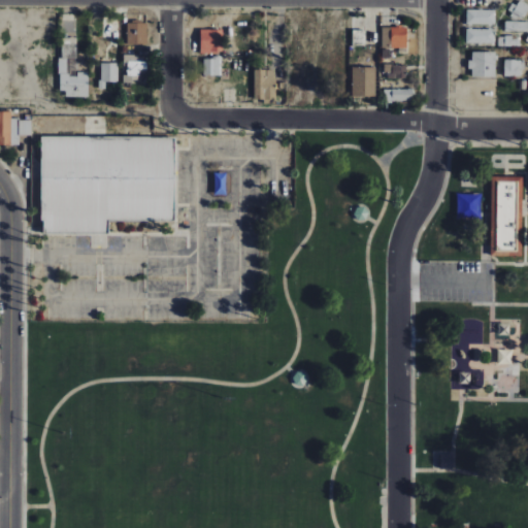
[(527,3),(510,3),(510,20),(527,20),(527,3)]
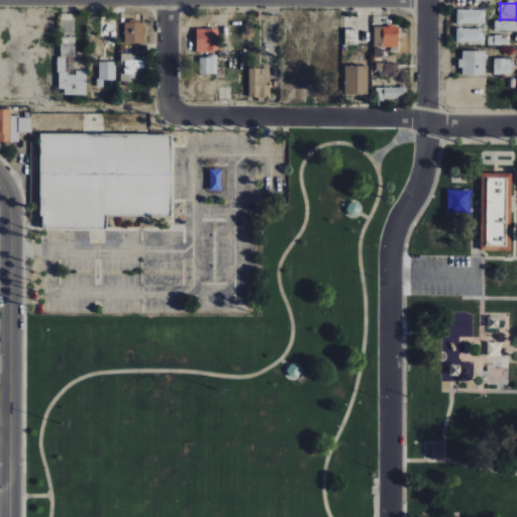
[(456,24),(485,24),(486,10),(457,9),(456,24)]
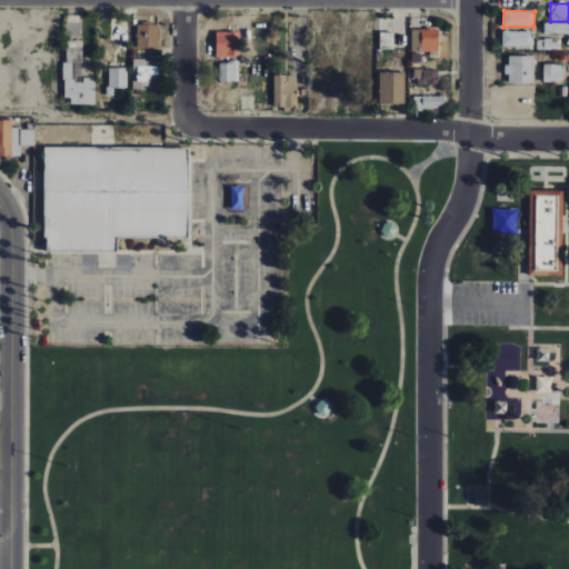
[(158,48),(158,26),(137,25),(137,48),(158,48)]
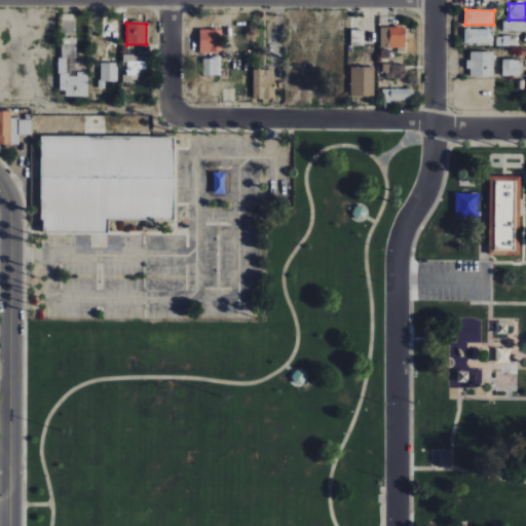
[(406,47),(405,27),(380,28),(381,48),(406,47)]
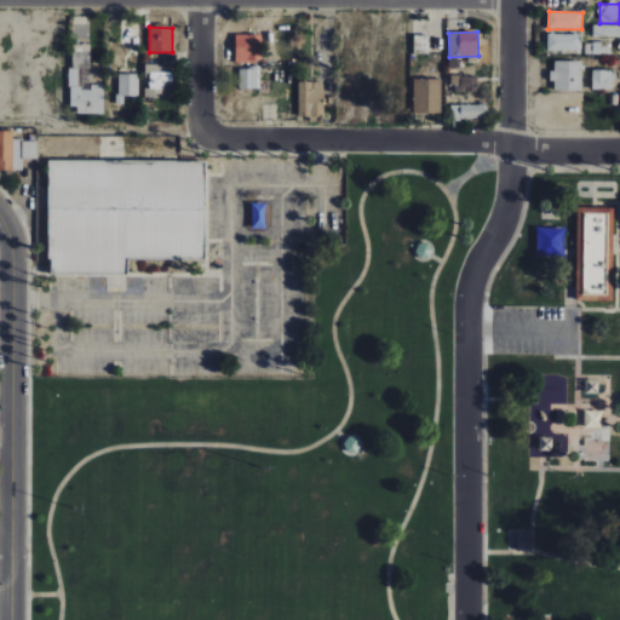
[(235,63),(262,62),(260,34),(235,34),(235,63)]
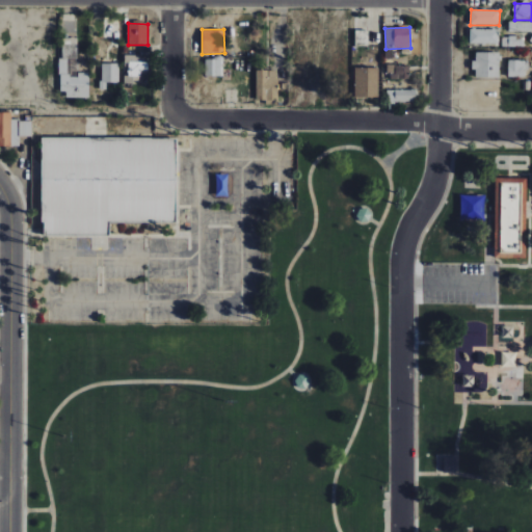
[(470,29),(470,44),(497,45),(497,29),(470,29)]
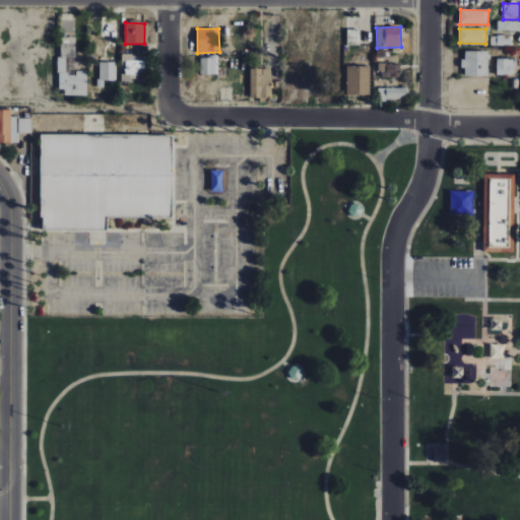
[(361,29),(347,29),(347,44),(360,44),(361,29)]
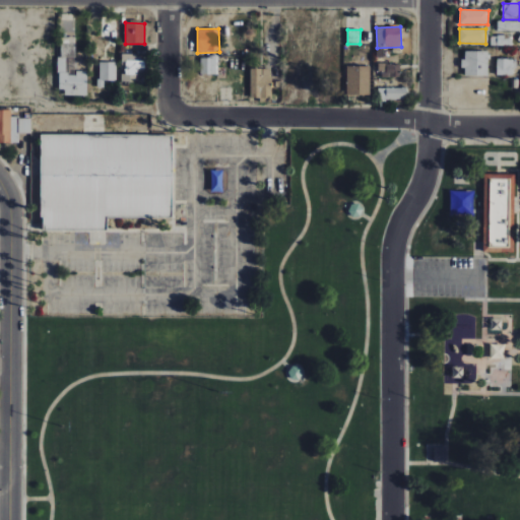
[(492,36),(492,46),(511,46),(512,37),(492,36)]
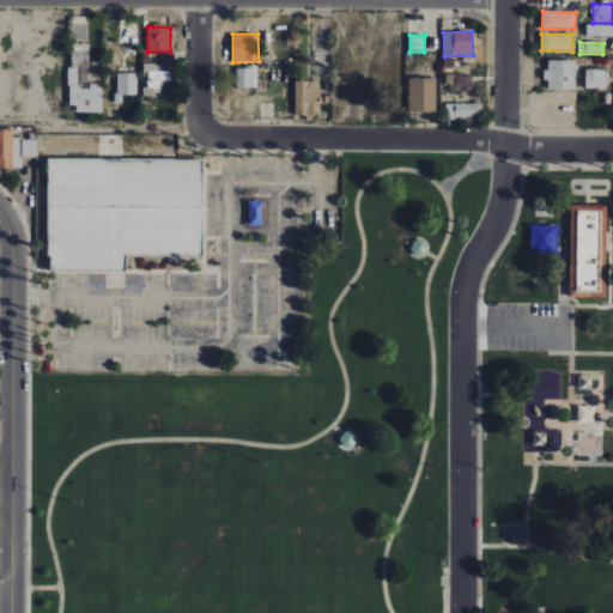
[(575,90),(576,61),(546,60),(546,89),(575,90)]
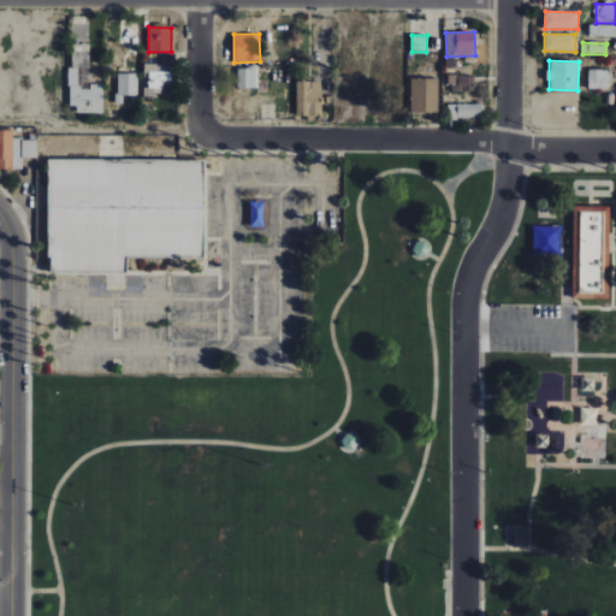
[(154,89),(163,89),(163,84),(171,84),(171,64),(146,65),(146,88),(143,88),(144,98),(154,96),(154,89)]
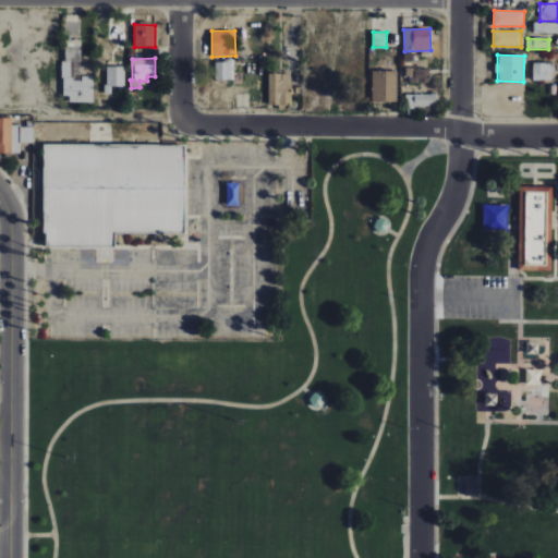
[(94,76),(80,76),(80,60),(63,60),(62,100),(94,101),(94,76)]
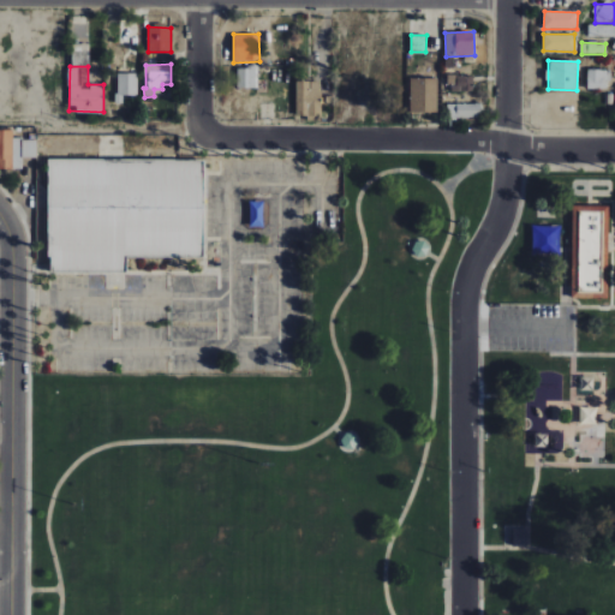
[(237,88),(258,89),(258,67),(238,67),(237,88)]
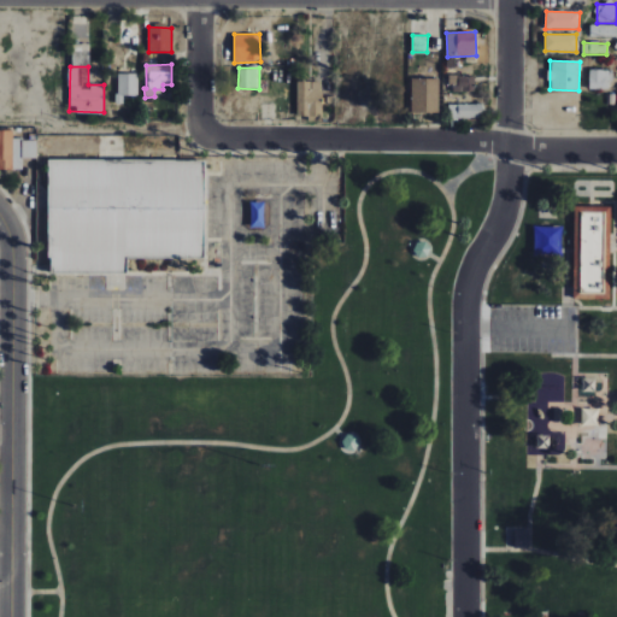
[(589,88),(609,88),(610,70),(589,70),(589,88)]
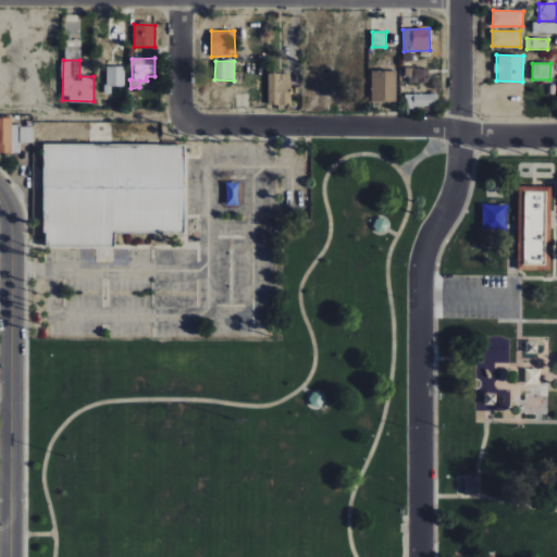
[(124,67),(106,67),(106,94),(111,94),(111,87),(125,86),(124,67)]
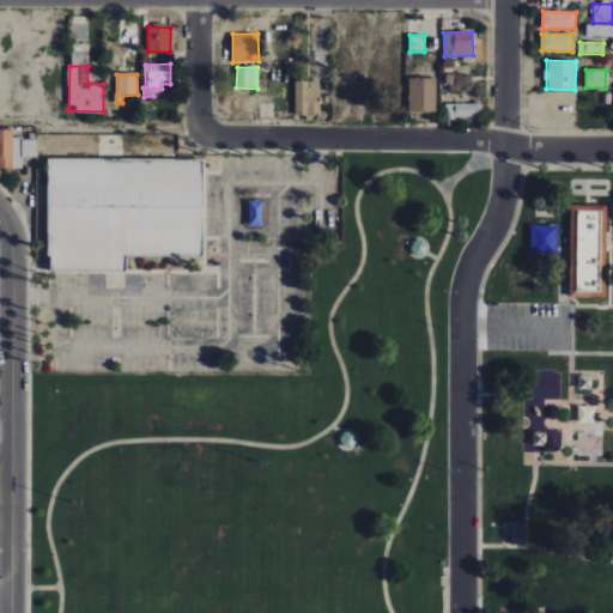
[(448,91),(471,91),(471,74),(448,76),(448,91)]
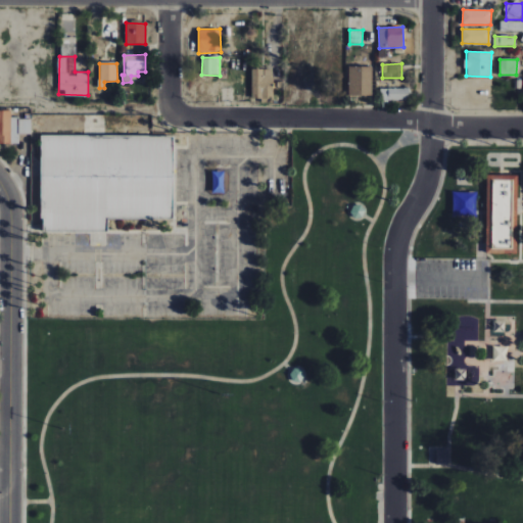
[(348,95),(372,96),(372,66),(349,66),(348,95)]
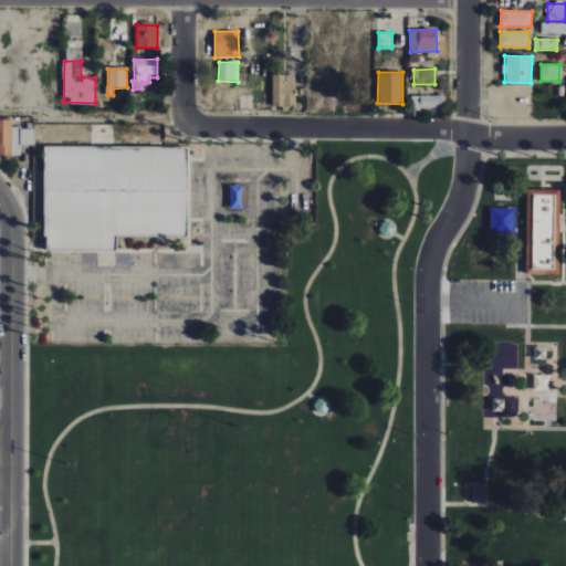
[(272,108),(295,108),(295,75),(273,75),(272,108)]
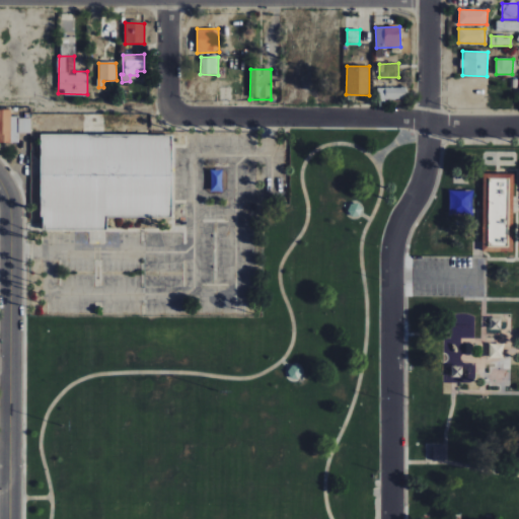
[(378,87),(377,98),(404,99),(405,87),(378,87)]
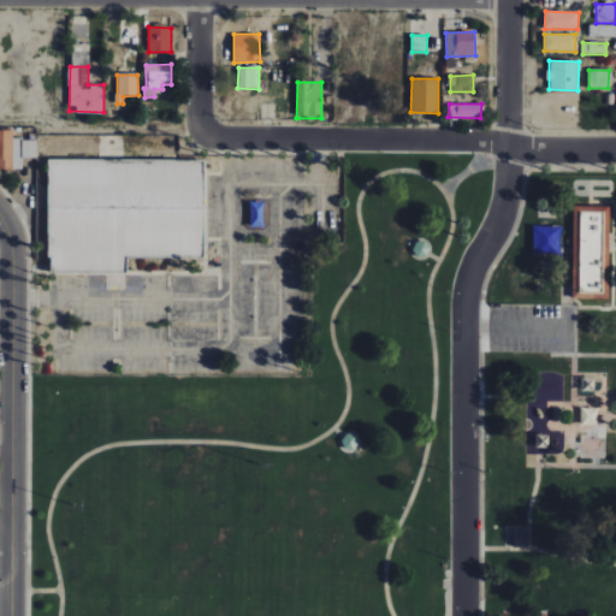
[(36,158),(36,140),(13,140),(13,130),(0,129),(0,169),(22,170),(22,158),(36,158)]
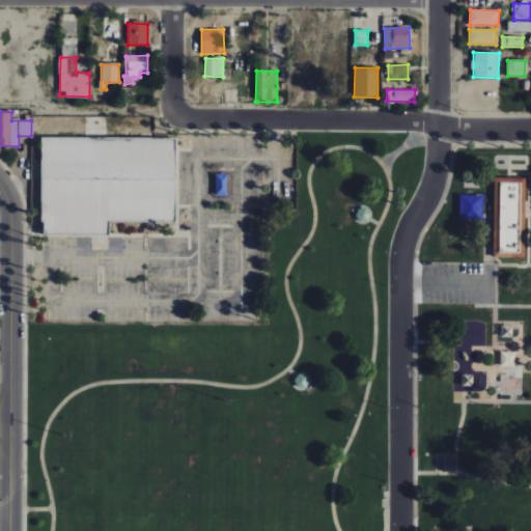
[(40,235),(108,235),(108,222),(174,222),(175,138),(40,138),(40,235)]
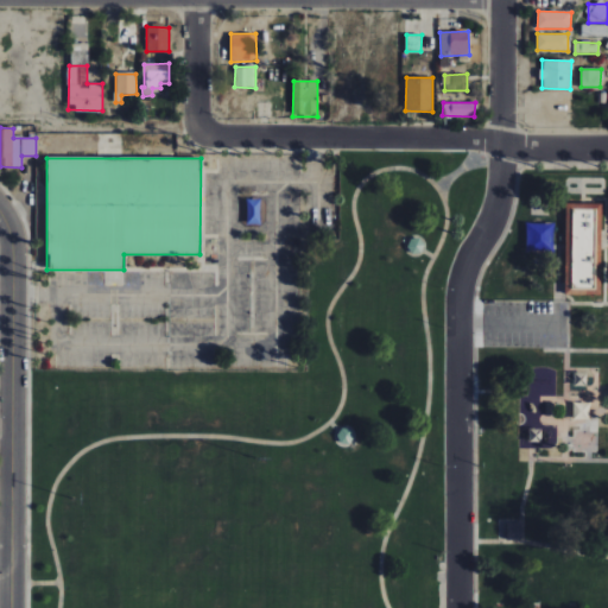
[(564,295),(600,296),(600,277),(599,277),(600,204),(567,203),(564,295)]
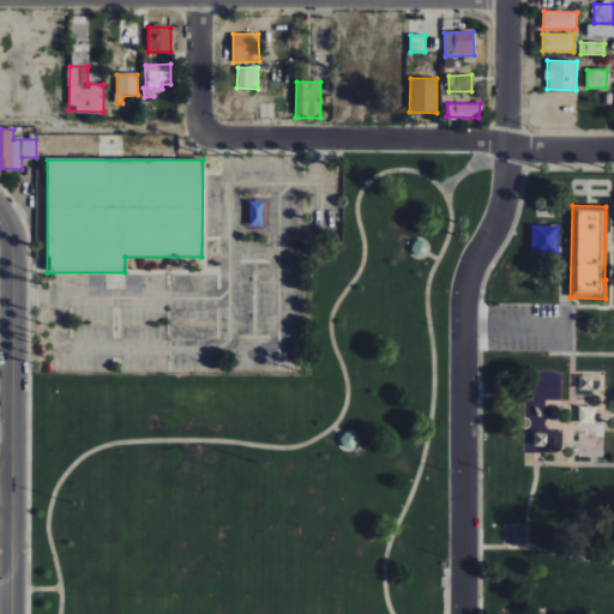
[(410,252),(425,258),(429,246),(415,241),(410,252)]
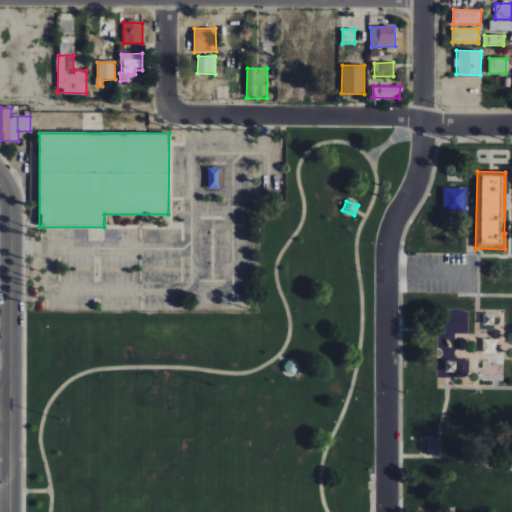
[(482,311),(482,325),(500,326),(501,311),(482,311)]
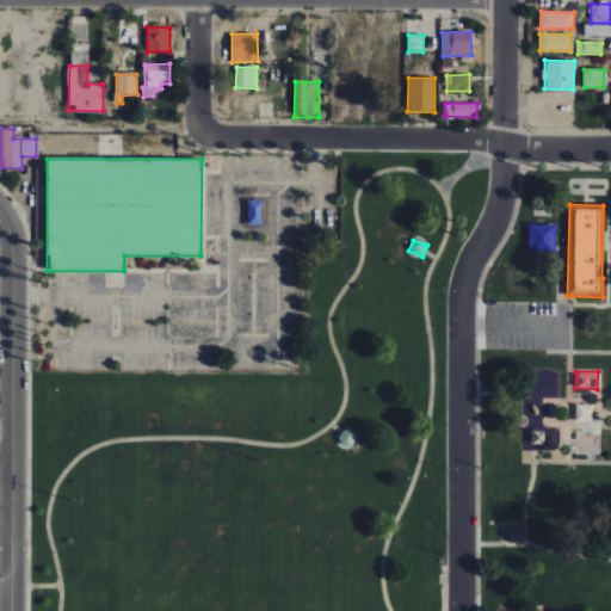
[(575,421),(592,423),(593,406),(576,405),(575,421)]
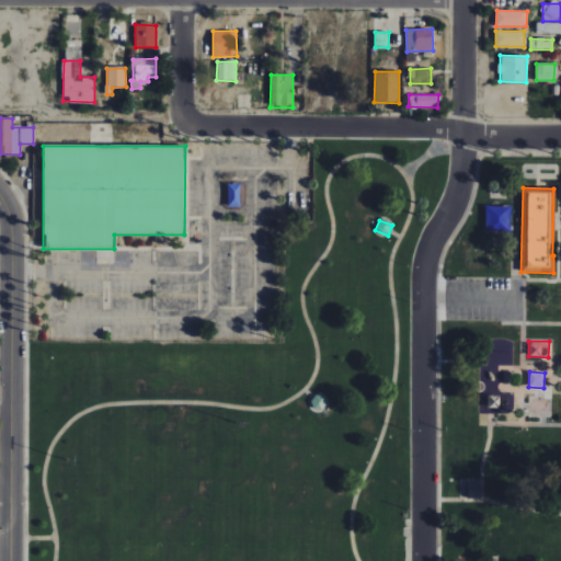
[(488,396),(488,408),(500,409),(500,396),(488,396)]
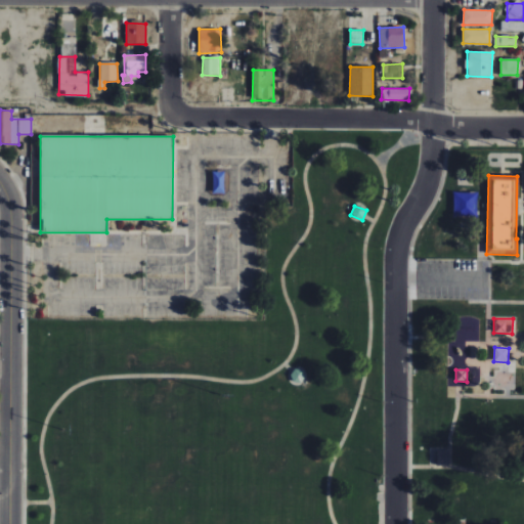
[(437,465),(449,465),(449,451),(438,451),(437,465)]
